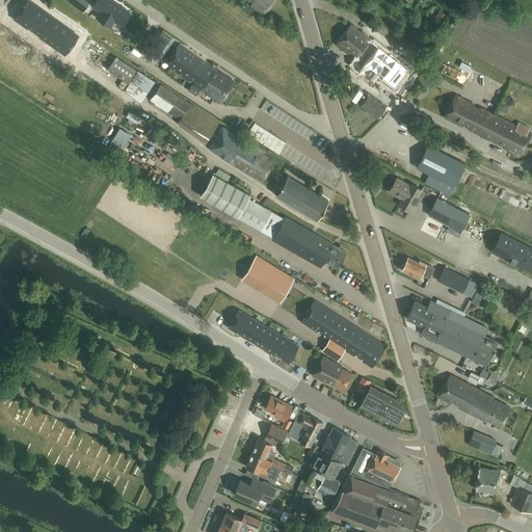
[(53,18),(28,0),(26,0),(15,18),(40,36),(53,18)]
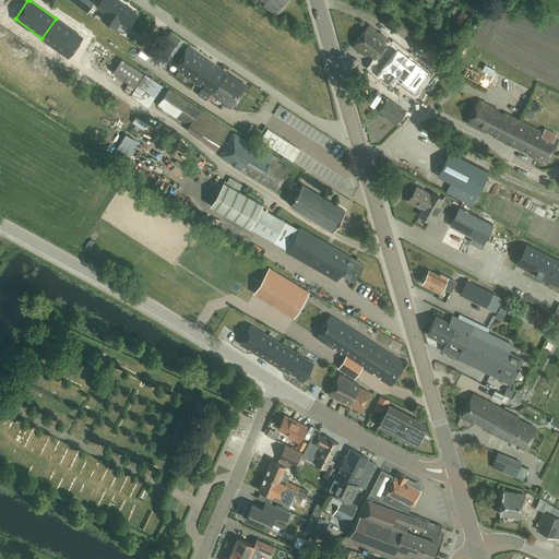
[(128,26),(135,13),(128,8),(116,0),(100,0),(97,6),(105,11),(100,18),(116,27),(120,21),(128,26)]
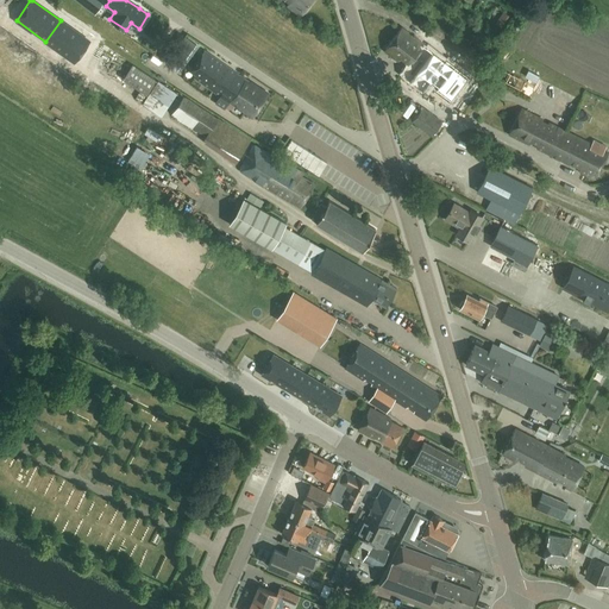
[(284,0),(289,2),(287,6),(299,16),(303,11),(311,0),(284,0)]
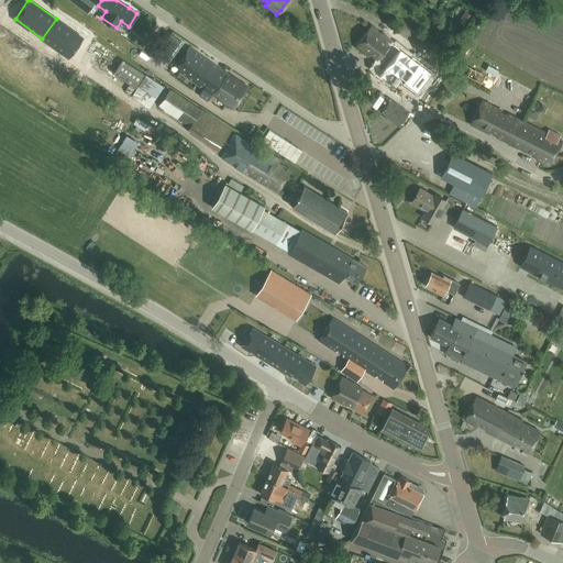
[(83,37),(56,19),(42,39),(69,57),(83,37)]
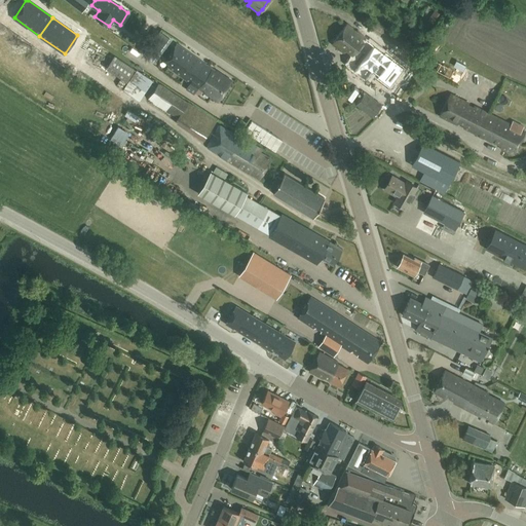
[(347,23),(332,44),(343,52),(345,49),(349,53),(348,58),(343,64),(354,73),(375,46),(369,42),(370,40),(347,23)]
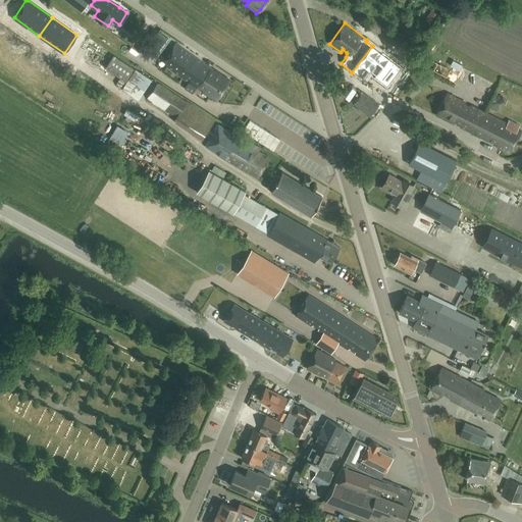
[(159,35),(153,45),(148,42),(141,55),(150,60),(164,38),(159,35)]
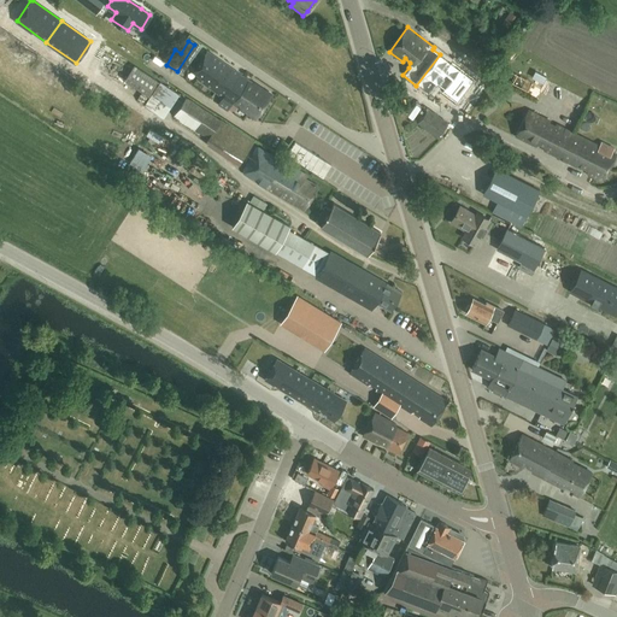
[(240,75),(207,52),(194,69),(201,74),(198,78),(222,97),(231,103),(233,101),(239,106),(238,107),(254,118),(270,94),(240,75)]
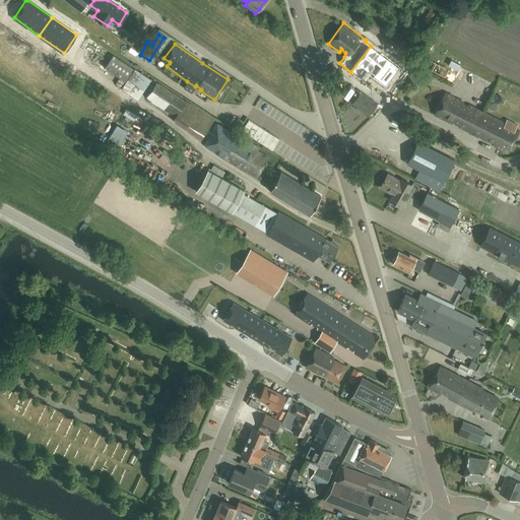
[(371,46),(350,72),(361,80),(366,73),(370,71),(375,75),(373,77),(385,87),(400,67),(381,52),(380,54),(371,46)]
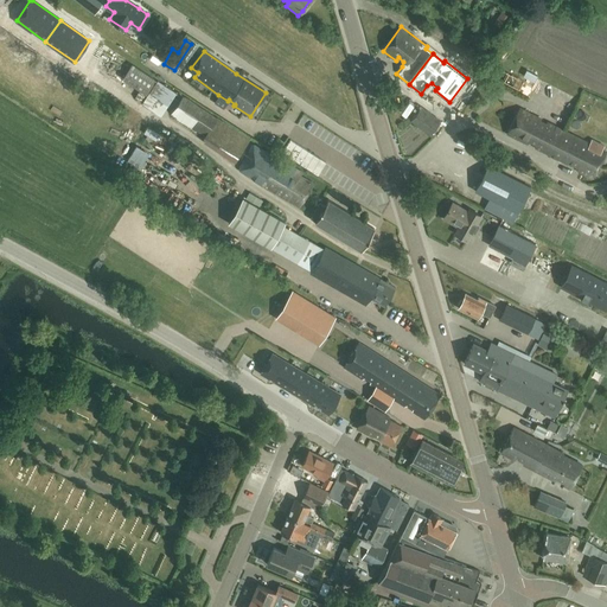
[(146,94),(155,80),(132,64),(122,78),(146,94)]
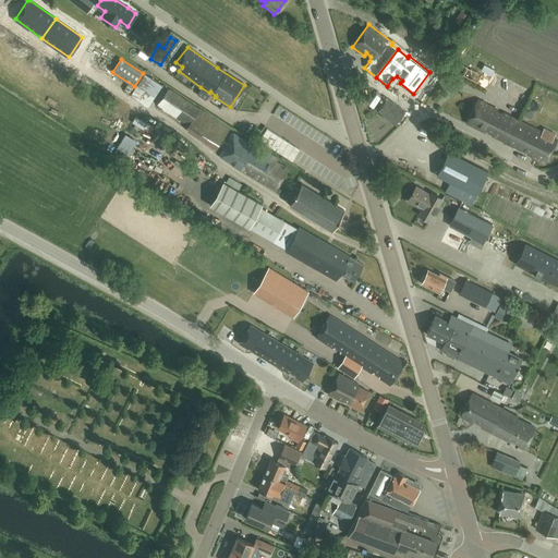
[(486,86),(494,71),(483,67),(476,82),(486,86)]
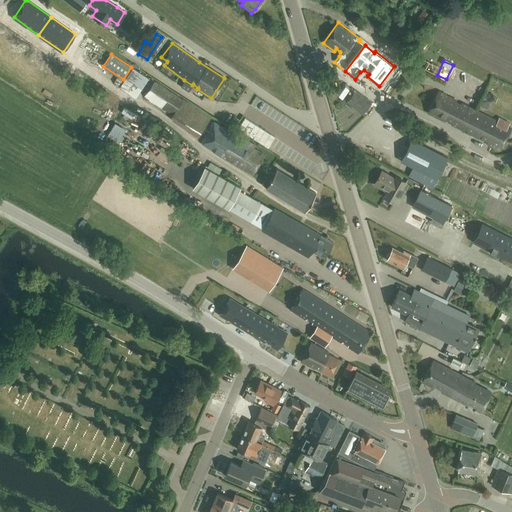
[(131,69),(125,80),(134,85),(130,94),(137,97),(147,78),(131,69)]
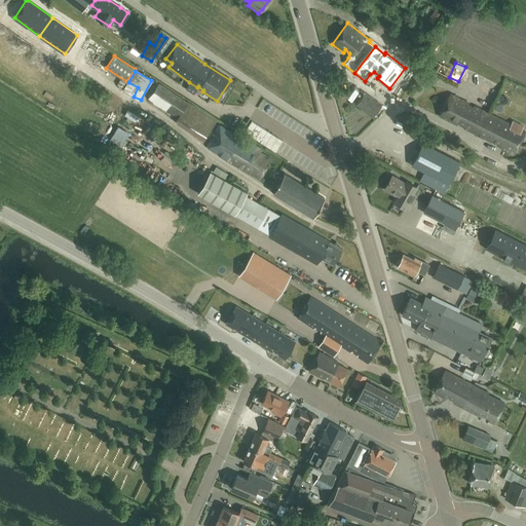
[(173,91),(177,85),(157,72),(153,78),(173,91)]
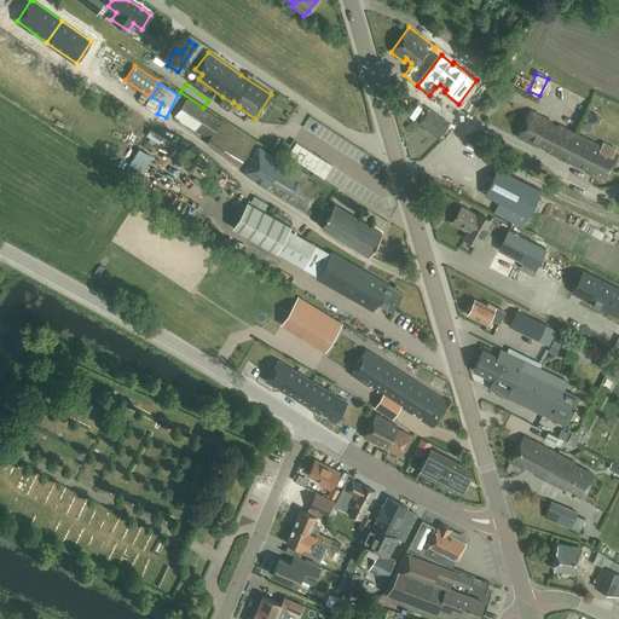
[(174,116),(208,139),(220,120),(186,98),(174,116)]
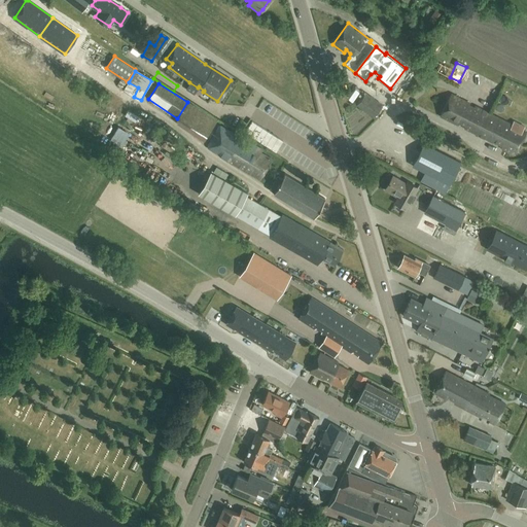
[(180,89),(177,94),(186,100),(189,95),(180,89)]
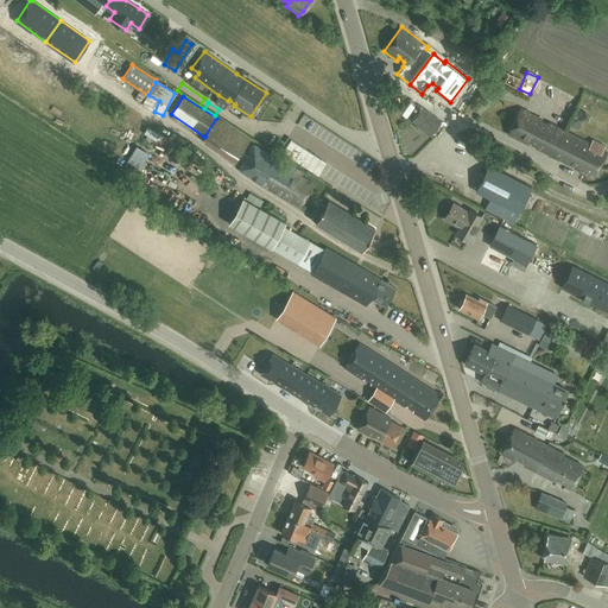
[(430,134),(441,120),(422,107),(411,121),(430,134)]
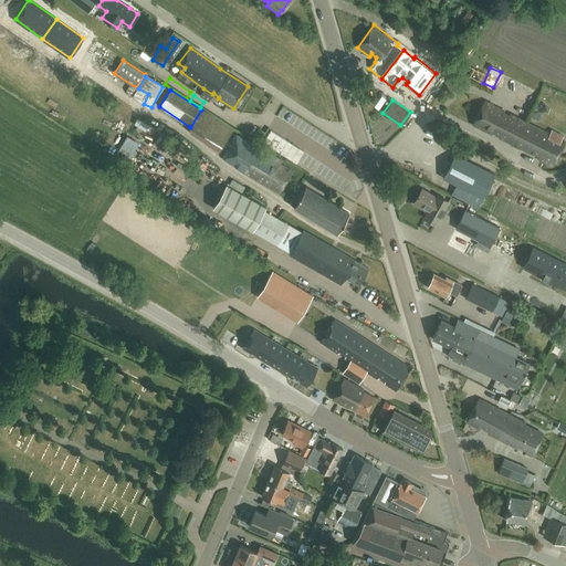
[(505,111),(484,100),(471,124),(491,134),(493,132),(499,135),(499,137),(512,145),(525,119),(511,113),(510,114),(504,112),(505,111)]
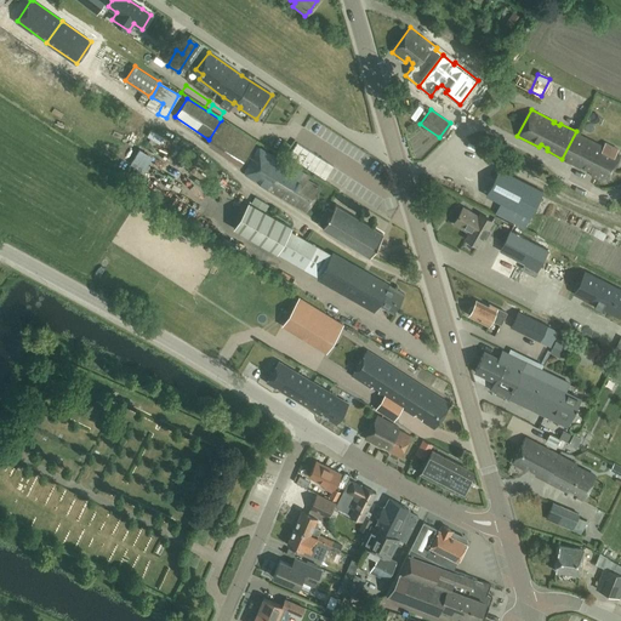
[(576,131),(562,159),(585,170),(586,172),(599,178),(604,172),(610,176),(620,154),(616,152),(619,149),(605,142),(603,146),(576,131)]
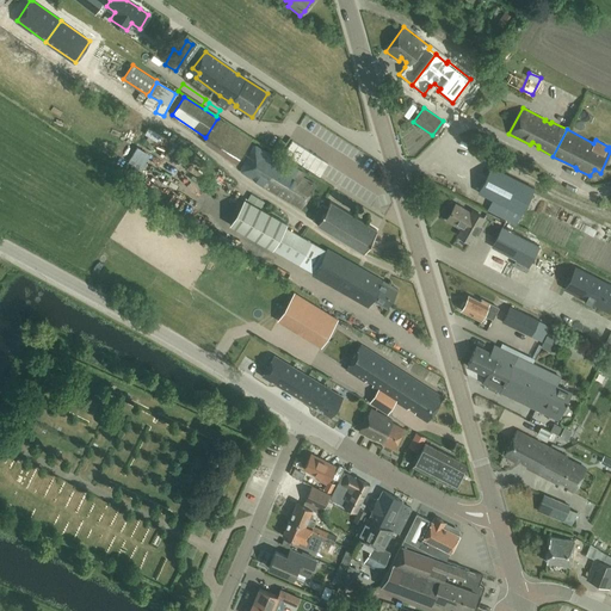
[(301,208),(315,185),(302,177),(304,173),(254,146),(241,170),(241,172),(301,208)]
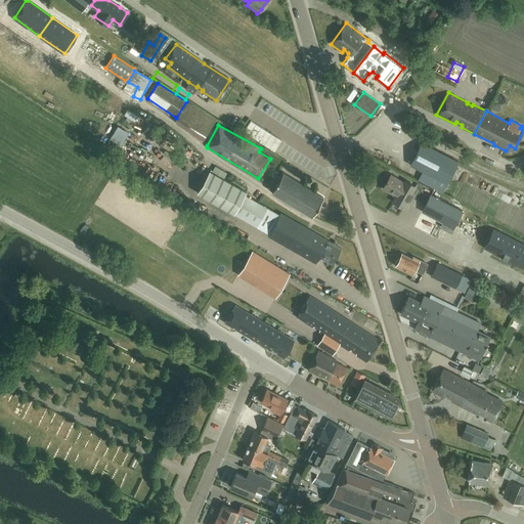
[(442,192),(446,184),(446,183),(457,162),(421,142),(409,165),(422,171),(417,180),(442,192)]
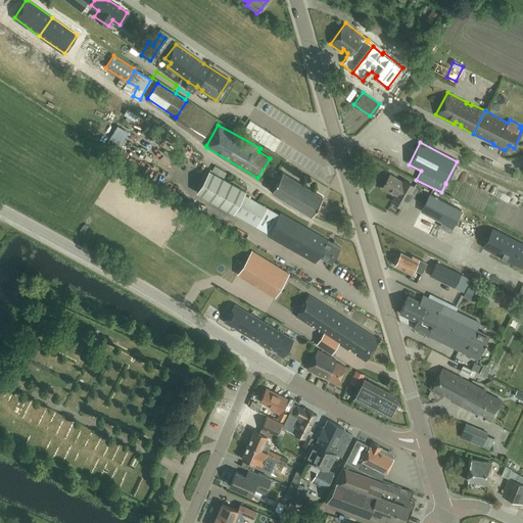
[(215,167),(211,173),(221,177),(224,172),(215,167)]
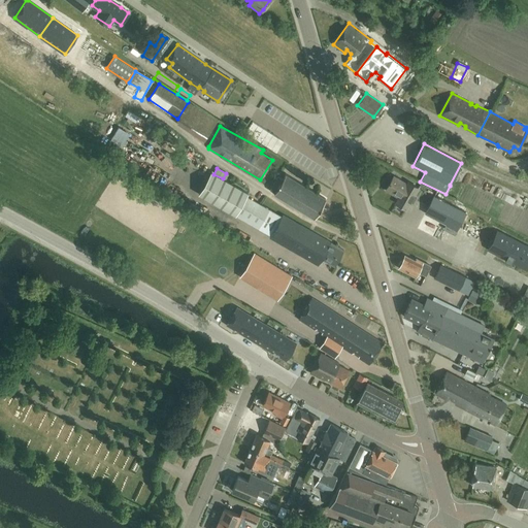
[(236,216),(249,193),(223,178),(213,174),(211,173),(198,194),(236,216)]
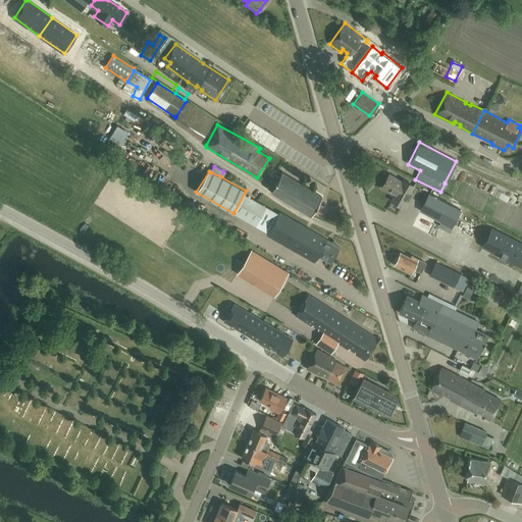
[(317,209),(310,206),(317,192),(277,172),(267,194),(314,216),(317,209)]
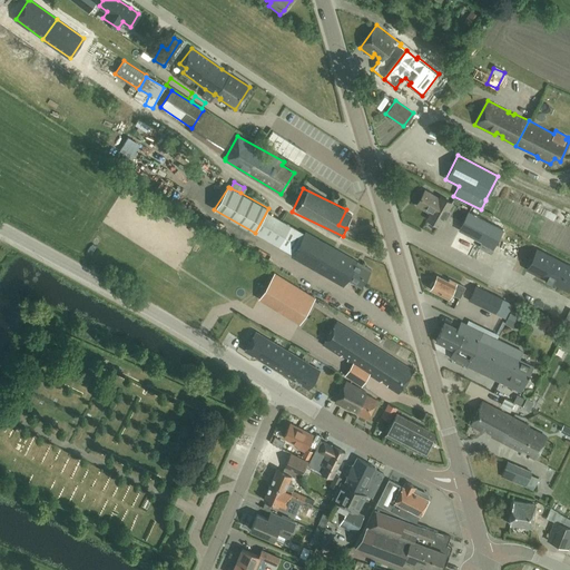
[(439,198),(424,189),(416,205),(430,213),(426,219),(438,226),(451,203),(440,196),(439,198)]
